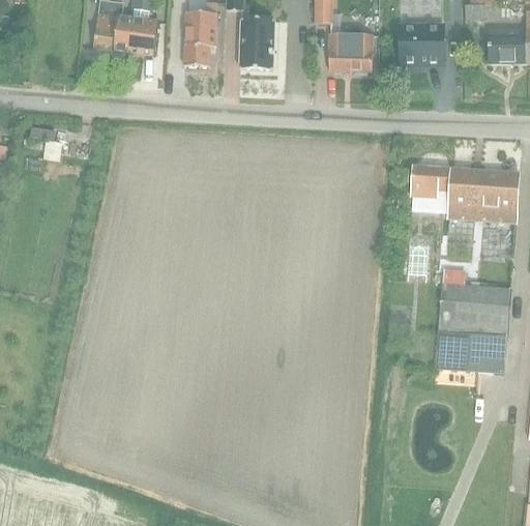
[(134,0),(133,8),(152,11),(153,0),(134,0)]
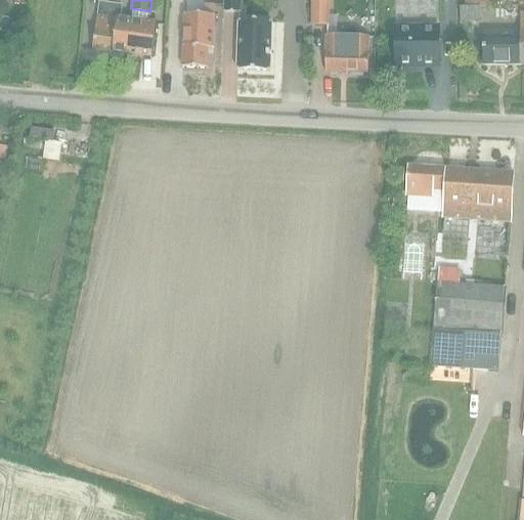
[(224,0),(224,7),(239,8),(239,0),(224,0)]
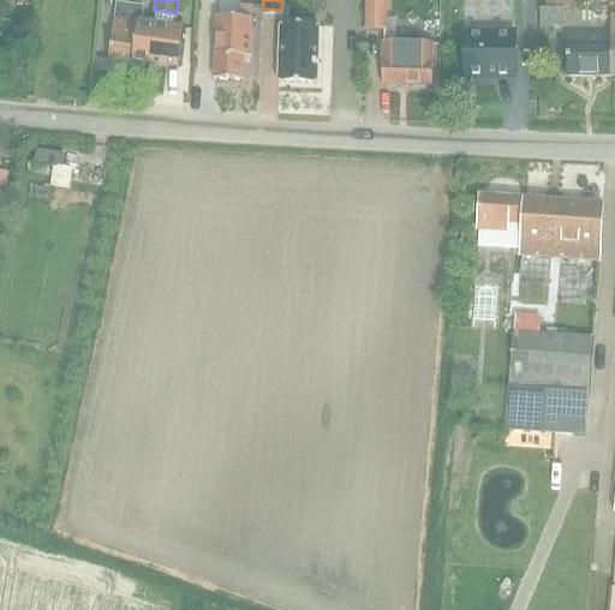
[(364,0),(364,27),(384,28),(384,0),(364,0)]
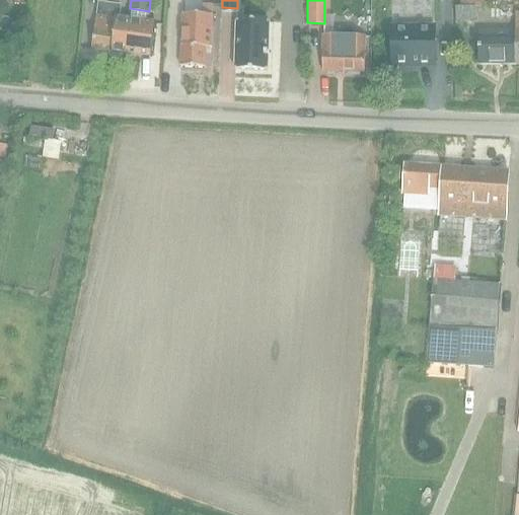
[(182,11),(180,64),(205,65),(206,45),(212,45),(213,2),(203,1),(202,11),(182,11)]
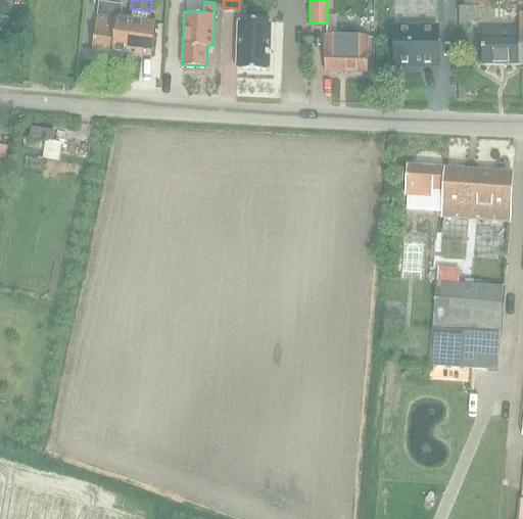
[(92,46),(126,51),(130,17),(116,15),(117,10),(103,8),(102,13),(96,13),(92,46)]
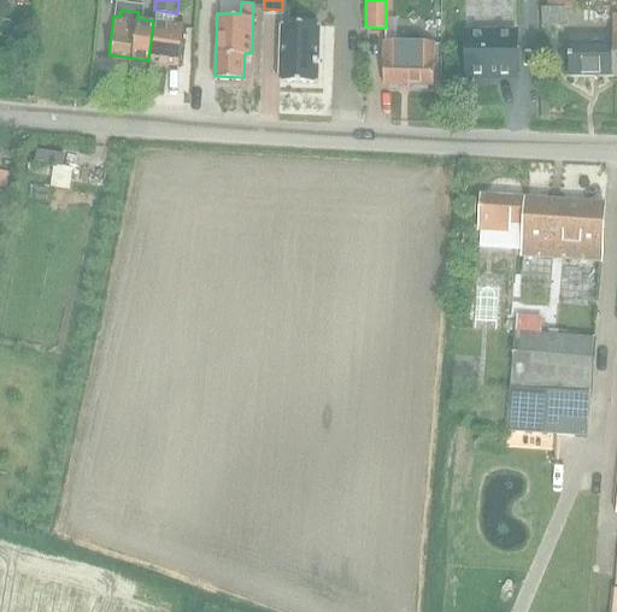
[(568,43),(568,75),(613,74),(613,72),(616,71),(616,11),(611,12),(612,34),(568,35),(568,43)]
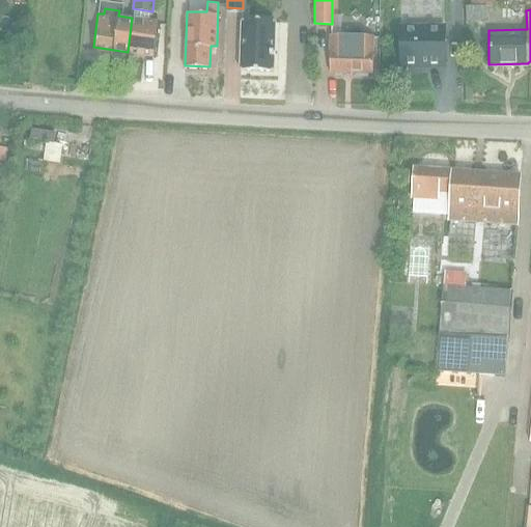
[(132,18),(128,52),(154,55),(159,21),(132,18)]
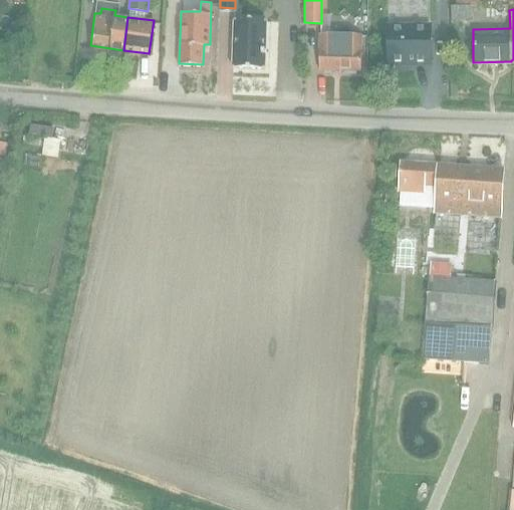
[(265,64),(267,19),(234,18),(233,63),(265,64)]
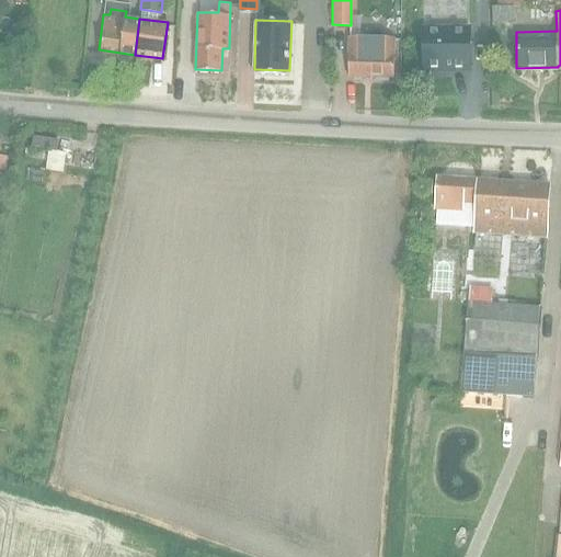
[(425,26),(422,26),(422,68),(469,68),(469,26),(466,26),(464,25),(454,25),(453,26),(438,26),(437,25),(427,25),(425,26)]
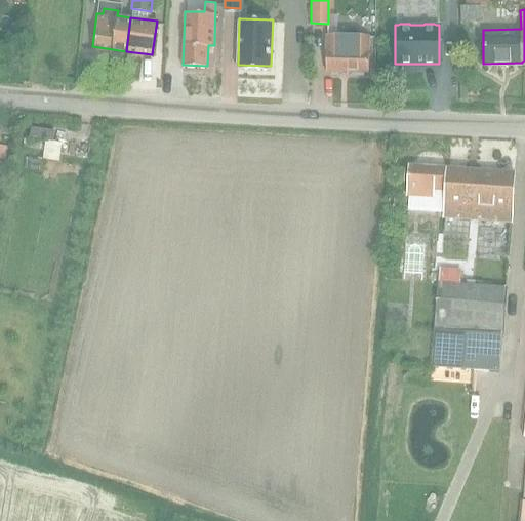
[(325,35),(325,71),(368,71),(368,35),(325,35)]
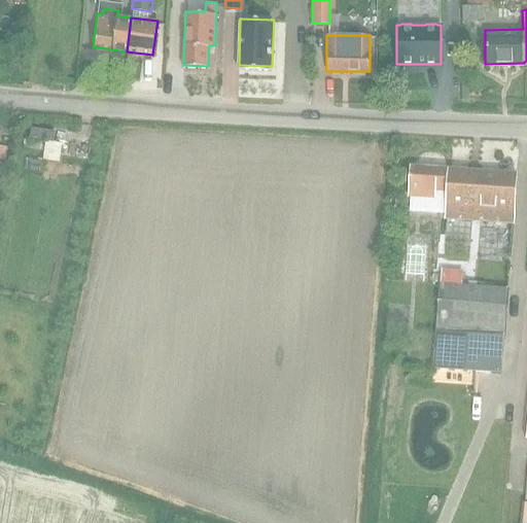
[(410,164),(408,195),(435,197),(435,188),(447,189),(445,218),(511,222),(515,172),(450,168),(450,167),(437,166),(410,164)]
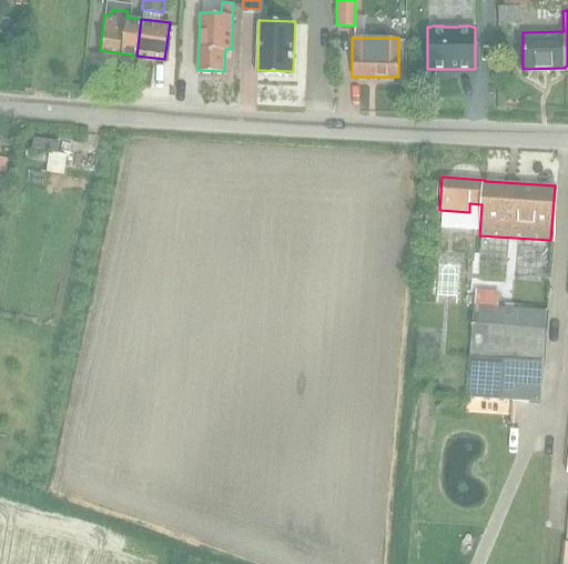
[(474,288),(473,302),(495,303),(496,290),(474,288)]
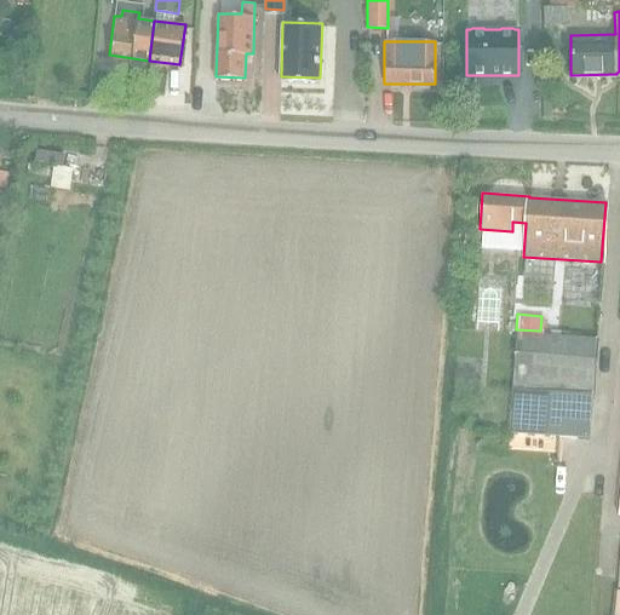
[(512,385),(514,385),(510,430),(590,435),(593,391),(597,335),(540,331),(516,329),(512,385)]
